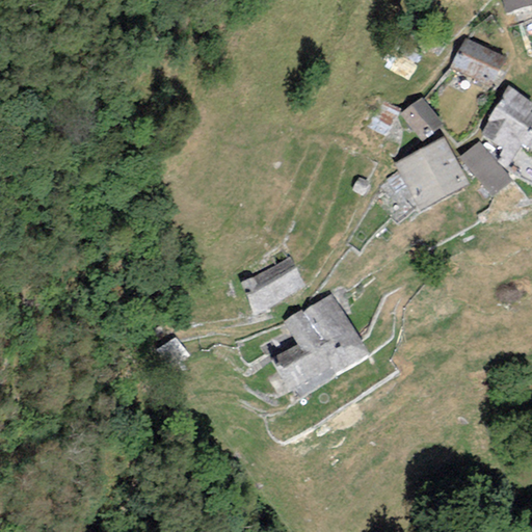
[(531,0),(503,0),(507,14),(531,5),(531,0)]
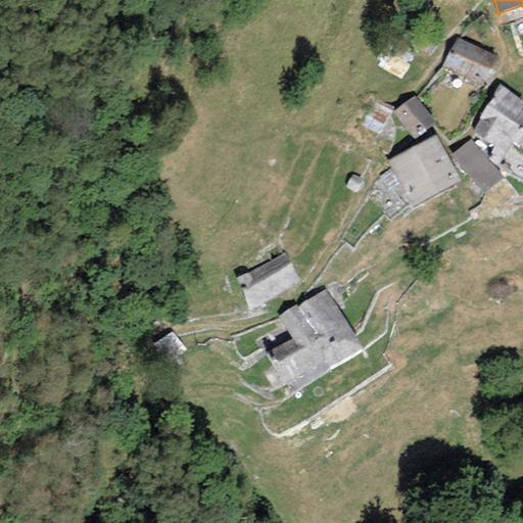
[(496,56),(457,38),(442,66),(483,86),(496,56)]
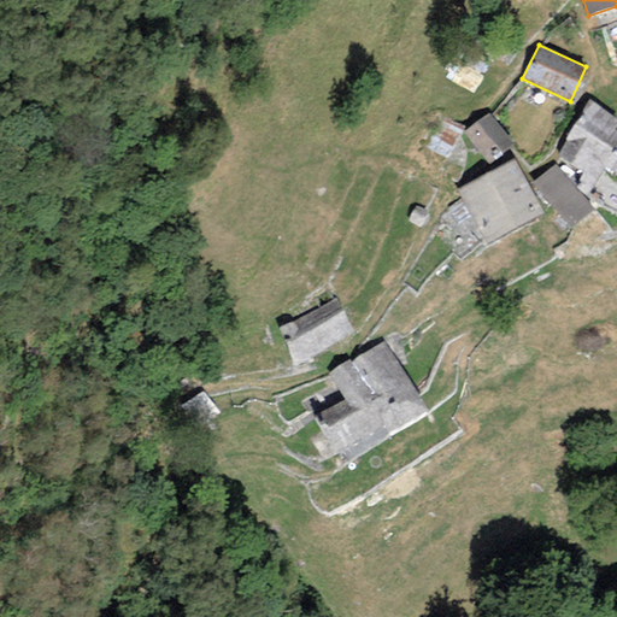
[(616,123),(616,119),(588,99),(581,110),(582,111),(563,139),(566,141),(557,156),(583,174),(575,187),(585,193),(604,166),(616,147),(616,130),(613,129),(616,123)]
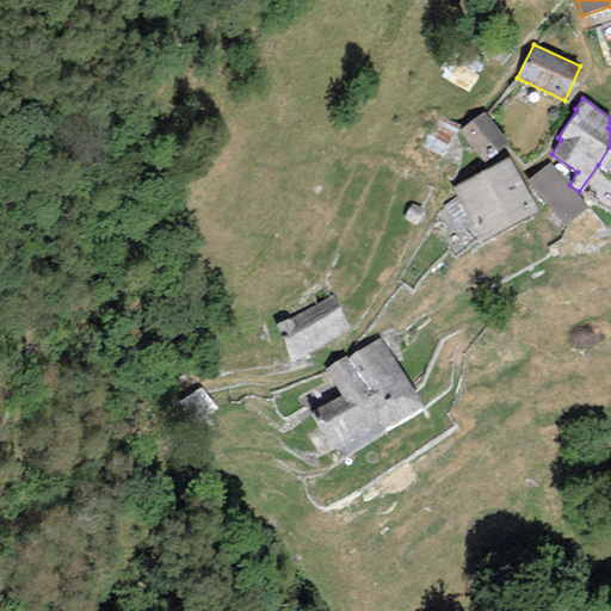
[(508,143),(482,112),(458,131),(485,162),(508,143)]
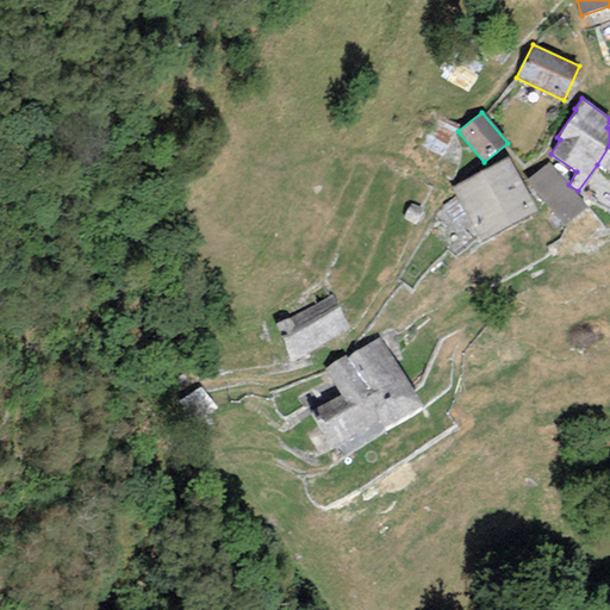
[(422,145),(441,156),(459,125),(440,113),(422,145)]
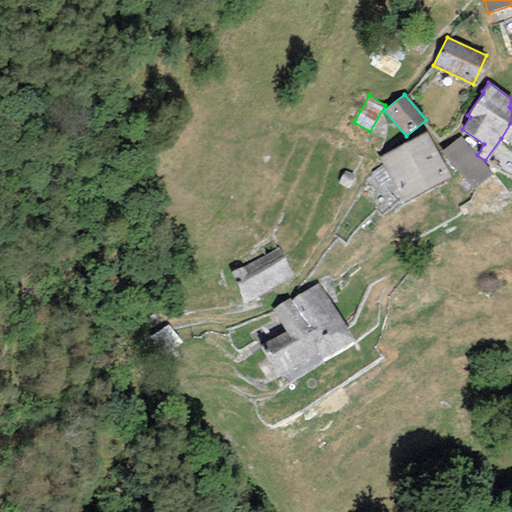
[(511,122),(501,138),(511,144),(511,122)]
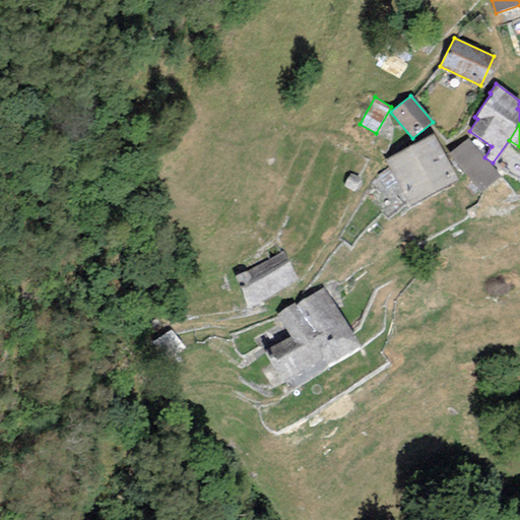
[(433,134),(384,159),(408,205),(456,181),(433,134)]
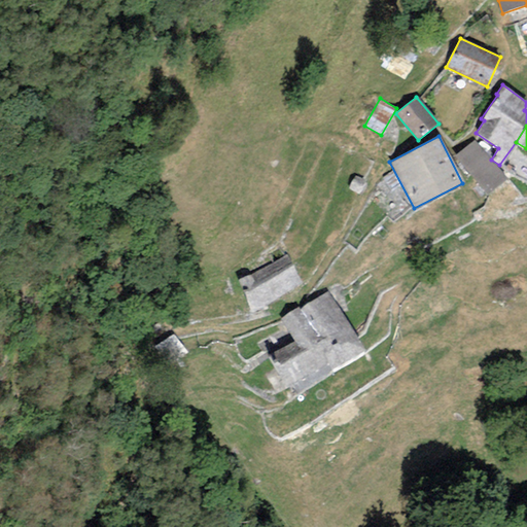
[(507,180),(475,141),(455,157),(488,197),(507,180)]
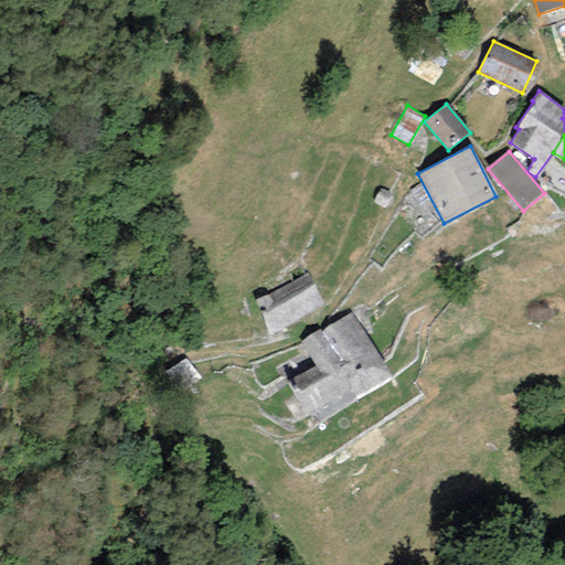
[(564,194),(564,159),(553,152),(535,177),(564,196),(564,194)]
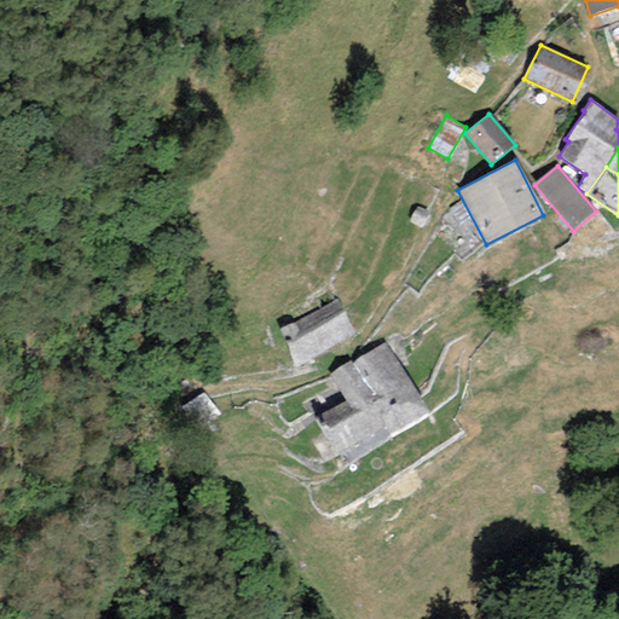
[(336,300),(281,330),(295,365),(354,334),(336,300)]
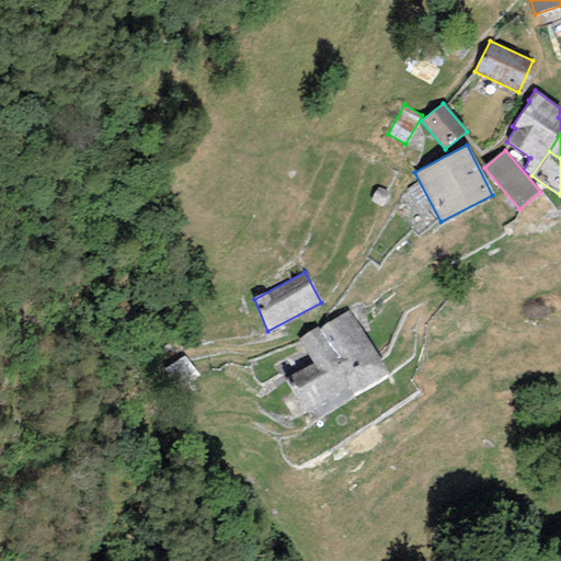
[(312,411),(318,420),(389,374),(348,310),(298,339),(315,364),(290,376),(294,382),(290,385),(308,413),(312,411)]
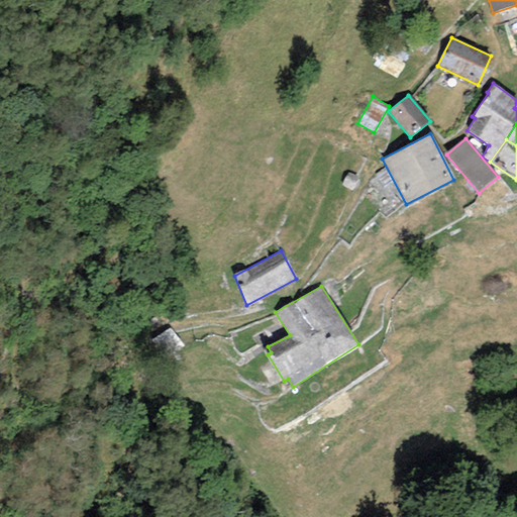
[(170,327),(149,340),(163,362),(184,348),(170,327)]
